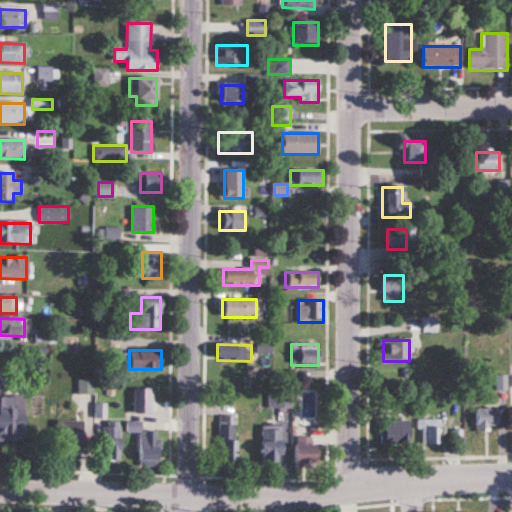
[(79,392),(92,392),(92,380),(79,380),(79,392)]
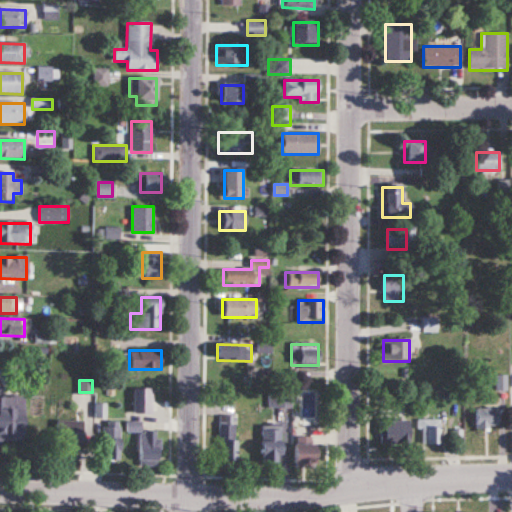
[(0,440),(23,441),(23,390),(0,389),(0,440)]
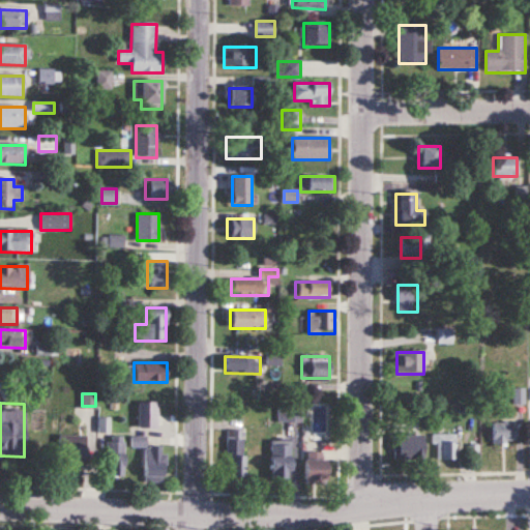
[(516,423),(493,423),(493,444),(516,444),(516,423)]
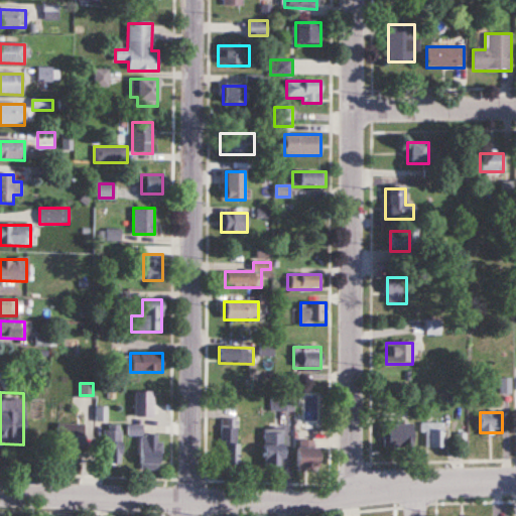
[(221,465),(238,465),(238,418),(221,418),(221,465)]
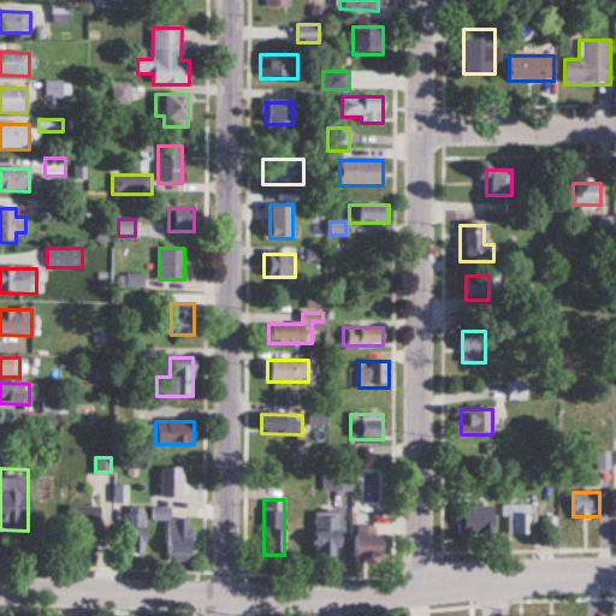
[(99,552),(101,507),(66,505),(64,551),(99,552)]
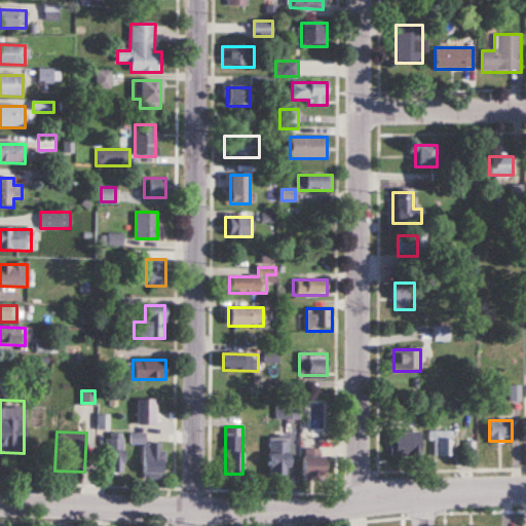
[(453,431),(431,431),(431,457),(453,457),(453,431)]
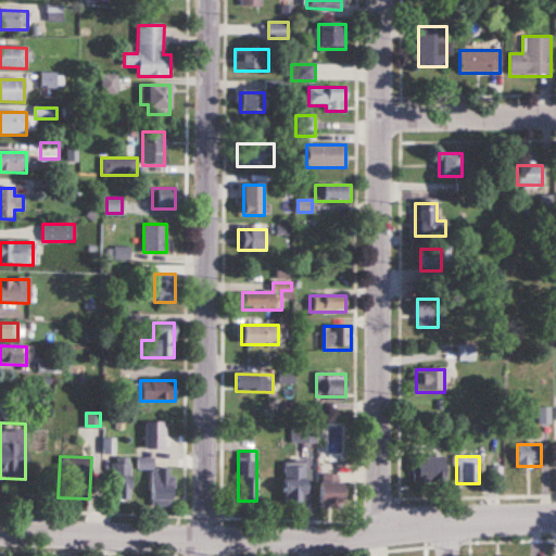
[(414,457),(414,483),(443,483),(443,457),(414,457)]
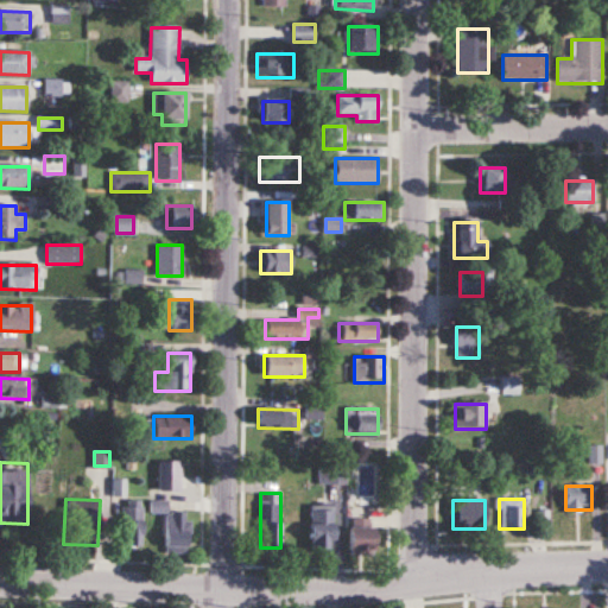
[(120,501),(120,545),(141,545),(141,501),(120,501)]
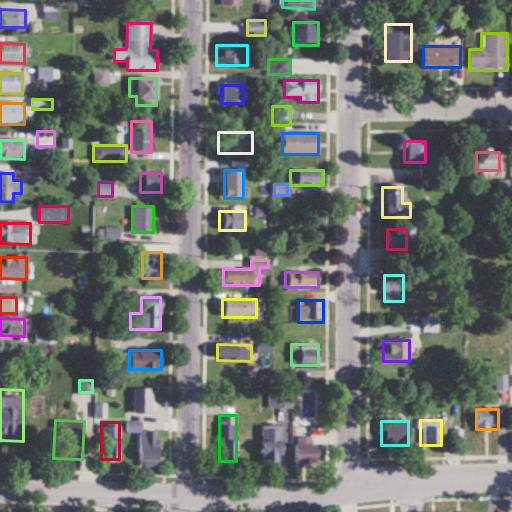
[(139,431),(139,465),(158,465),(158,430),(141,430),(141,422),(127,422),(127,431),(139,431)]
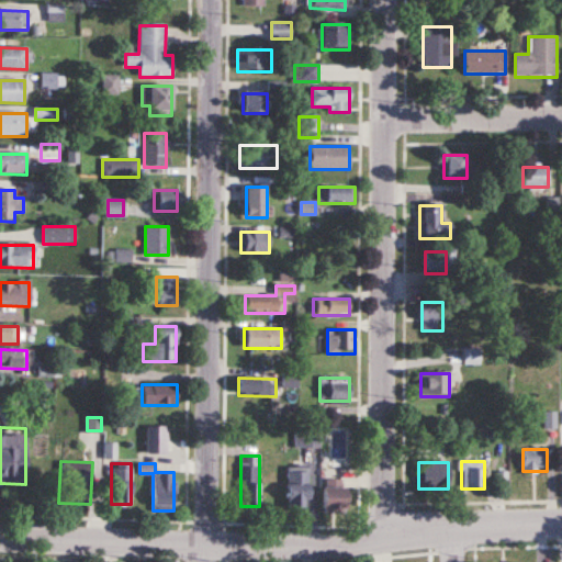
[(287,468),(287,508),(307,508),(307,468),(287,468)]
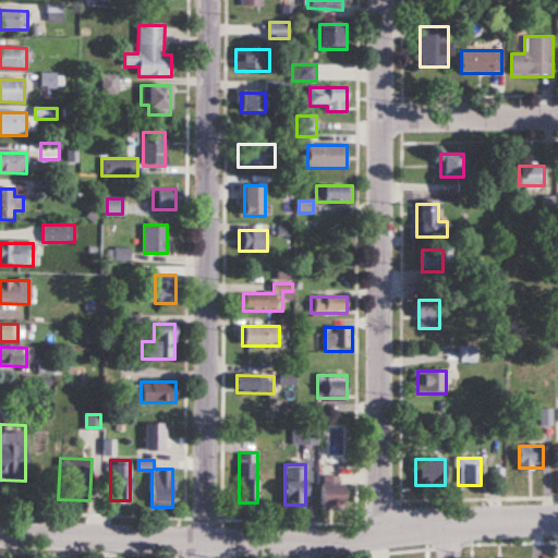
[(342,477),(320,477),(320,507),(342,507),(342,477)]
